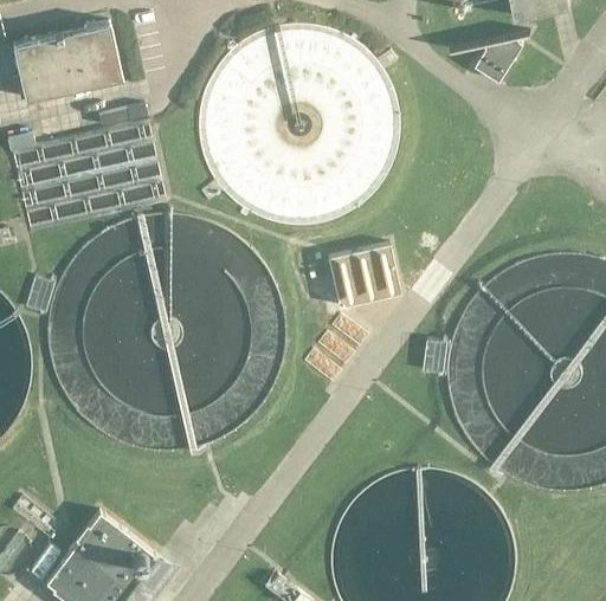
[(511,0),(516,19),(569,7),(567,0),(511,0)]
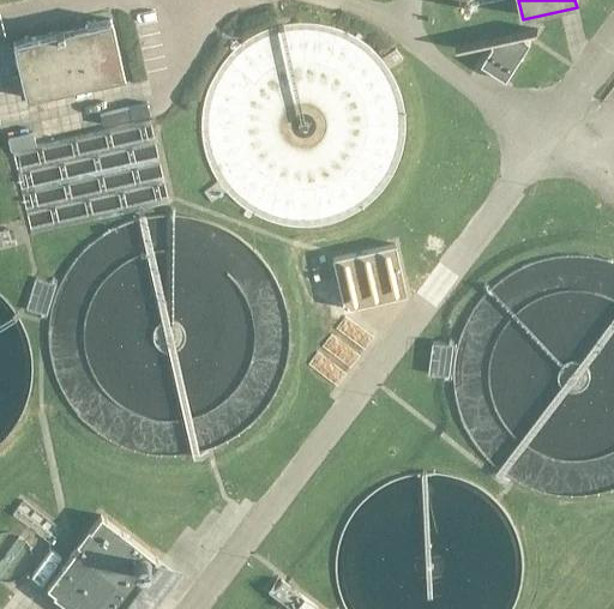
[(109,24),(12,46),(24,102),(122,79),(109,24)]
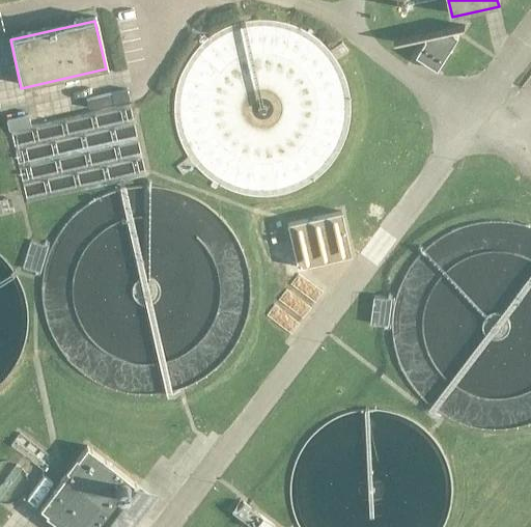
[(355,127),(355,117),(355,108),(354,100),(348,83),(344,74),(338,64),(327,51),(322,46),(312,39),(298,32),(288,29),(279,27),(263,25),(247,27),(238,29),(229,32),(215,39),(205,46),(199,51),(188,64),(183,73),(178,81),(175,91),(173,100),(171,117),(173,135),(175,142),(178,153),(183,162),(189,171),(199,183),(205,189),(215,195),(229,202),(238,205),(247,207),(261,209),(270,209),(279,207),(288,205),(298,202),(312,195),(322,189),(327,184),(335,175),(341,166),(348,151),(354,135),(355,127)]
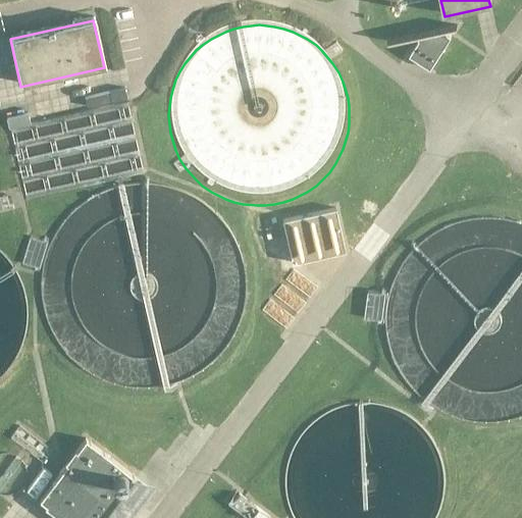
[(418,44),(409,58),(430,72),(431,71),(452,40),(448,38),(447,33),(417,39),(418,44)]
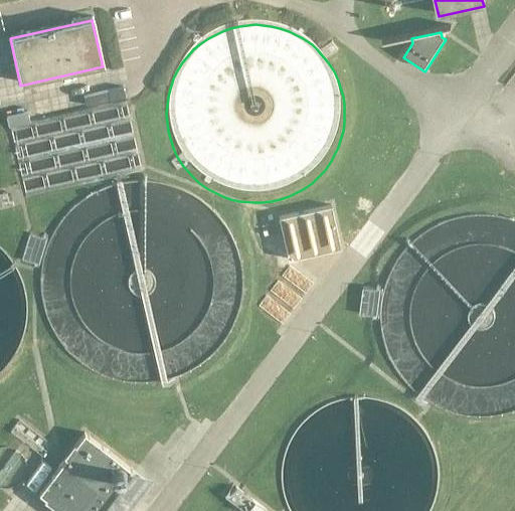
[(82,100),(84,110),(124,101),(122,91),(82,100)]
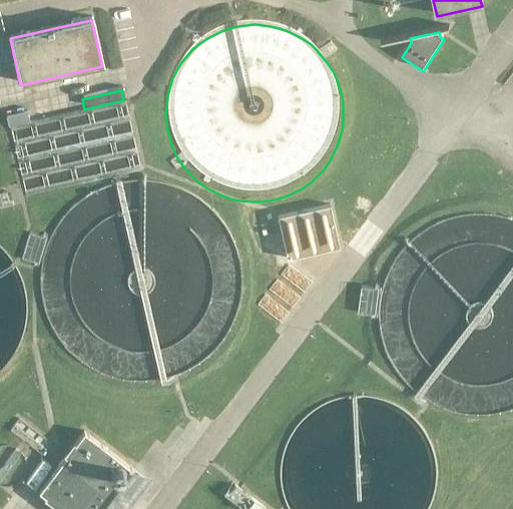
[(7,120),(9,129),(30,125),(28,115),(7,120)]
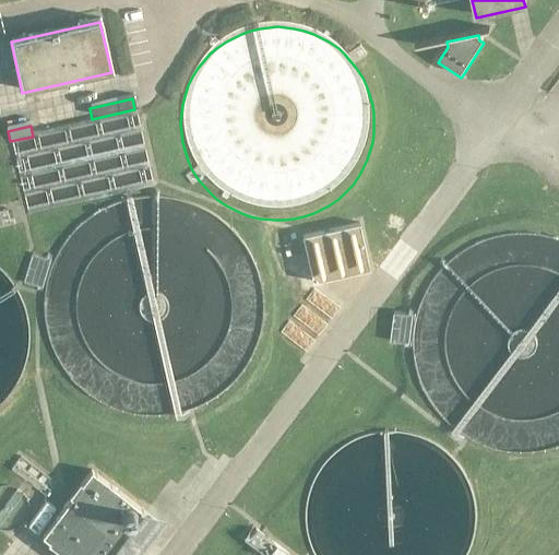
[(359,226),(302,239),(313,285),(370,273),(359,226)]
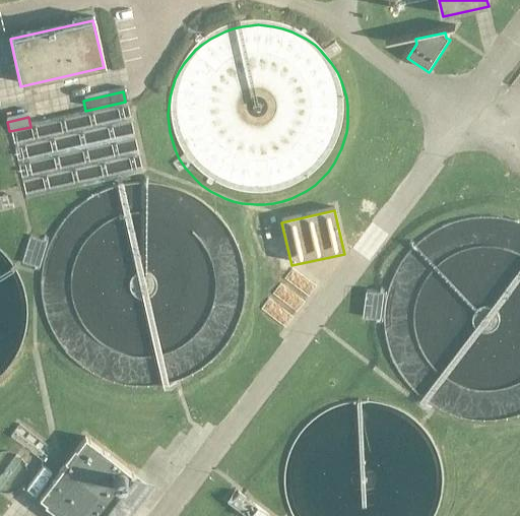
[(39,270),(47,244),(29,239),(21,265),(39,270)]
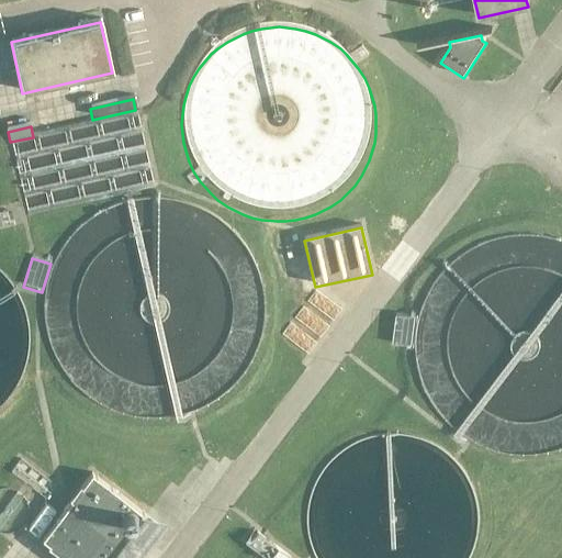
[(416,320),(396,317),(392,347),(412,349),(416,320)]
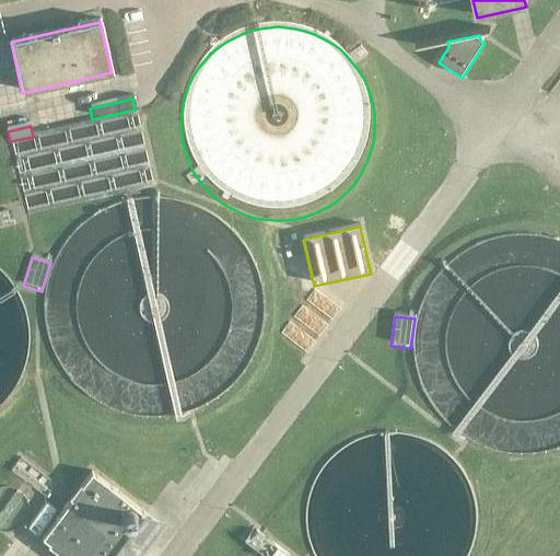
[(20,461),(11,473),(45,499),(55,487),(20,461)]
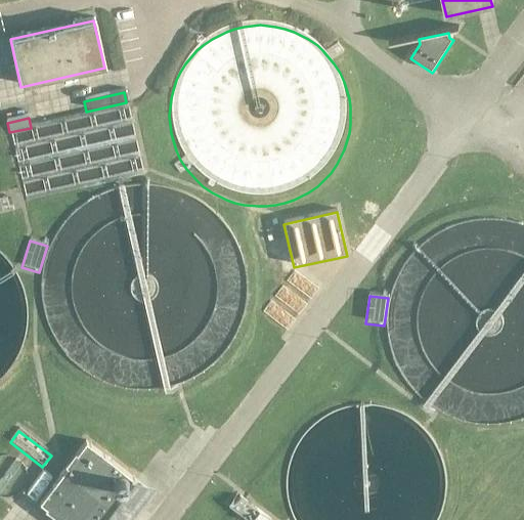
[(107,519),(136,483),(85,444),(40,505),(59,519),(107,519)]
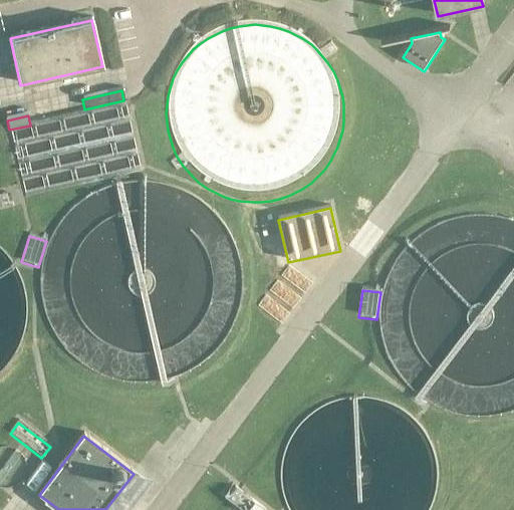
[(262,509),(237,491),(229,502),(239,509),(262,509)]
